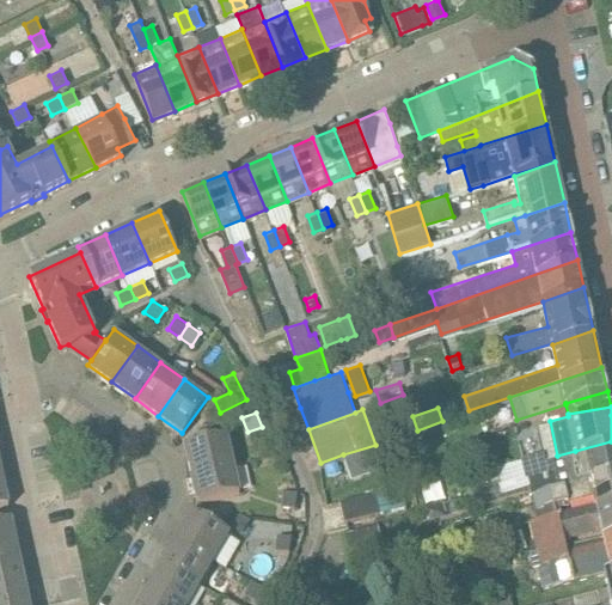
[(190,471),(233,462),(227,433),(184,442),(190,471)]
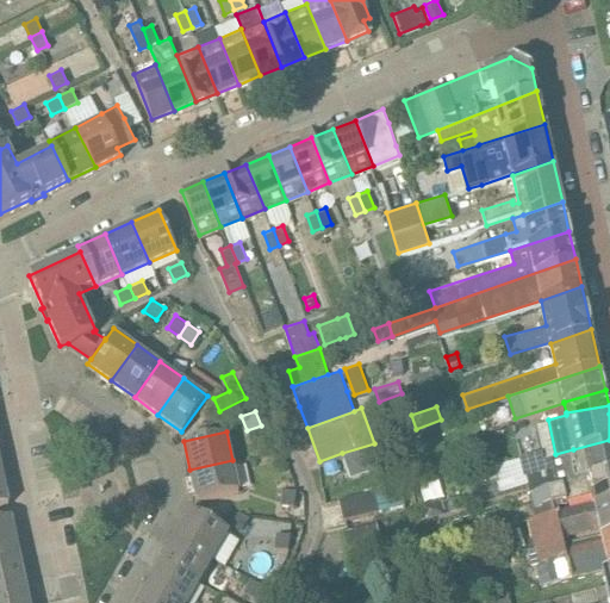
[(553,474),(554,482),(609,467),(609,440),(573,449),(555,454),(543,457),(541,448),(520,453),(527,480),(553,474)]
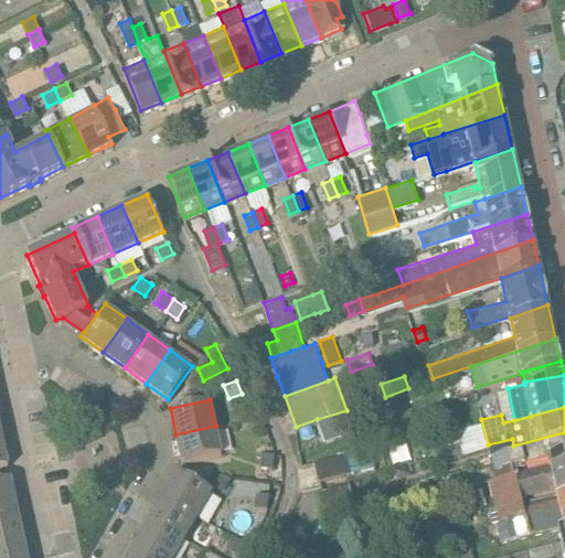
[(347,410),(317,419),(324,440),(353,430),(347,410)]
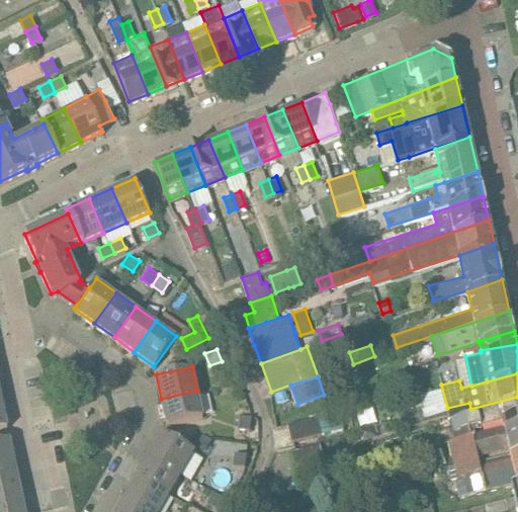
[(361,391),(364,401),(377,398),(374,388),(361,391)]
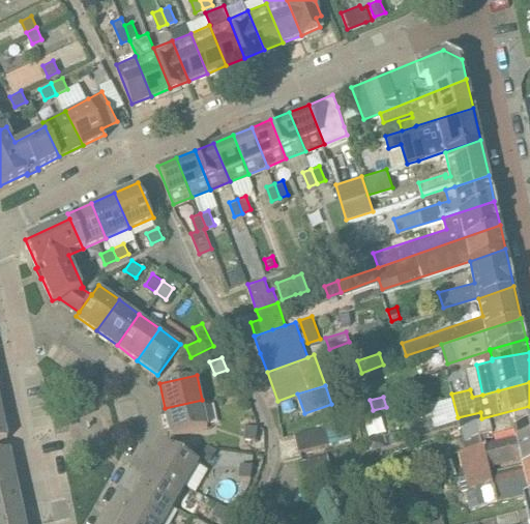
[(170,433),(207,425),(202,400),(165,408),(170,433)]
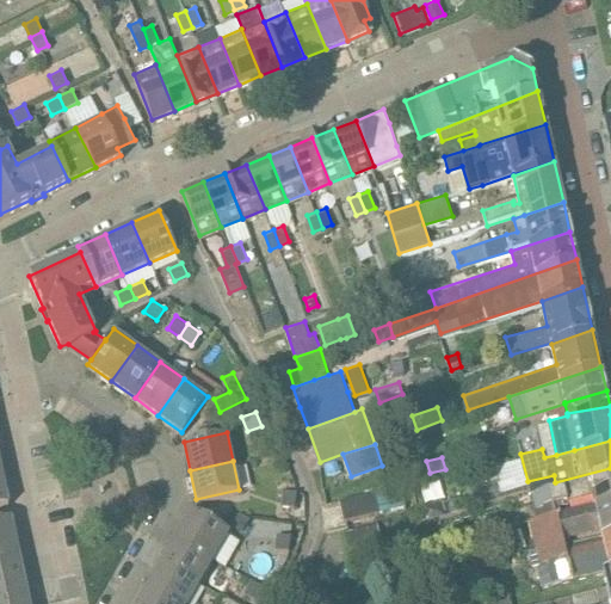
[(610,468),(555,482),(549,484),(549,485),(551,500),(593,492),(597,501),(610,498),(610,468)]
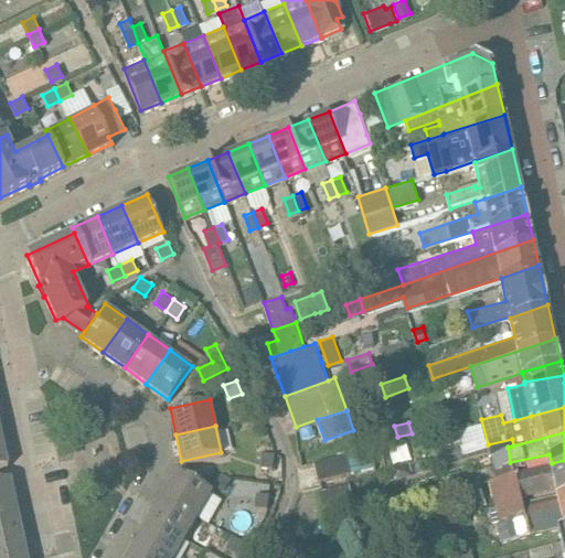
[(446,454),(461,450),(459,440),(444,443),(446,454)]
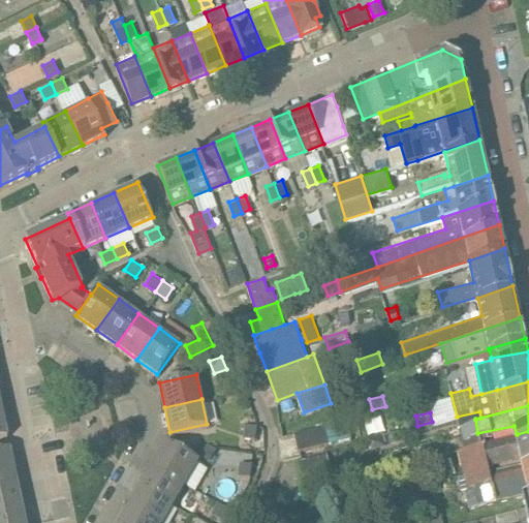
[(346,418),(323,424),(328,440),(350,435),(346,418)]
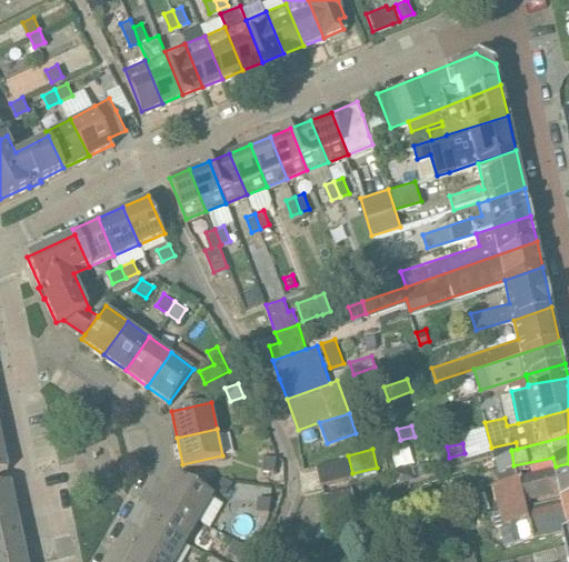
[(493,457),(497,470),(499,480),(516,475),(513,465),(511,451),(493,455),(493,457)]
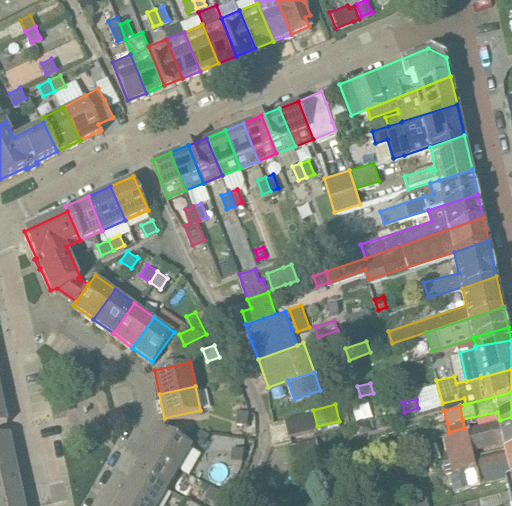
[(236,408),(235,420),(247,422),(248,409),(236,408)]
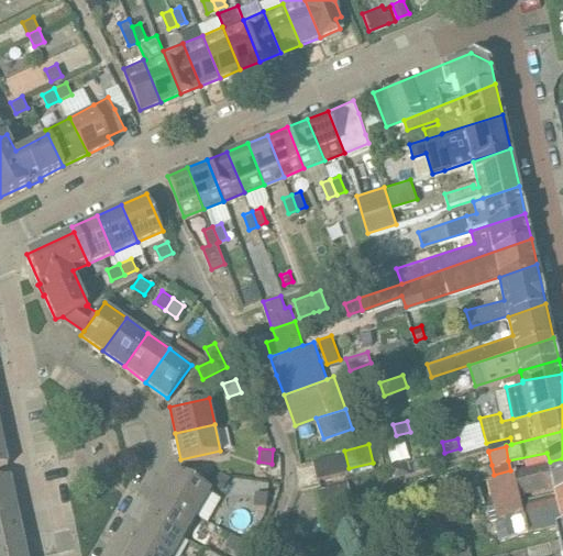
[(317,476),(349,468),(344,451),(312,458),(317,476)]
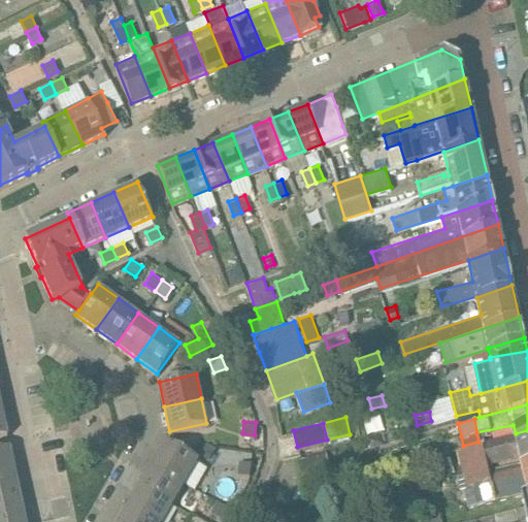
[(527,430),(516,433),(481,442),(486,462),(520,455),(521,459),(521,460),(527,458),(527,430)]
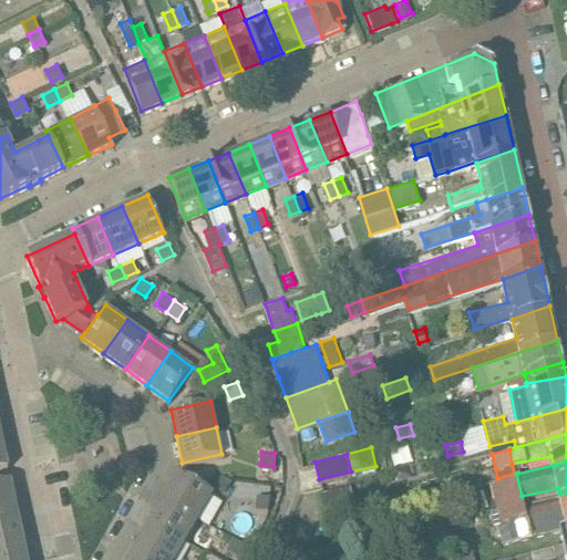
[(199,516),(213,491),(177,472),(164,495),(199,516)]
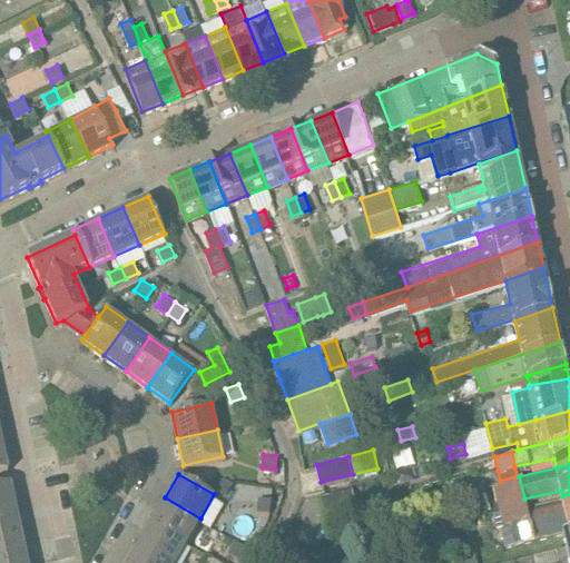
[(563,531),(569,529),(569,494),(562,496),(562,495),(526,504),(524,499),(519,476),(517,476),(500,481),(493,482),(494,483),(507,543),(534,537),(563,531)]
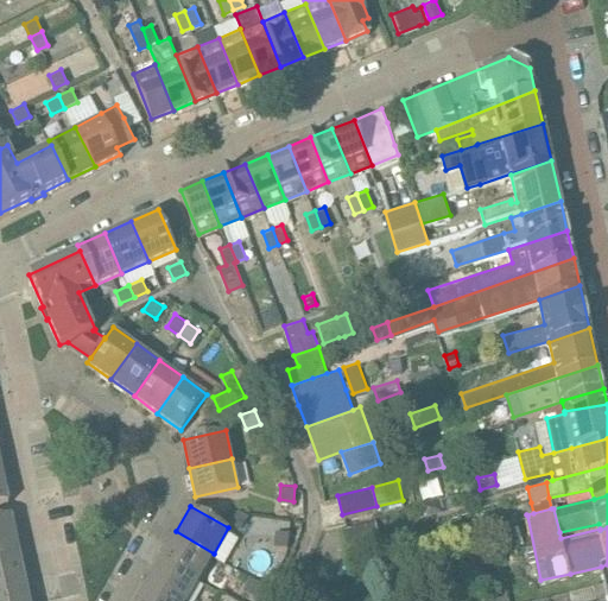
[(0,544),(17,542),(10,513),(0,514),(0,544)]
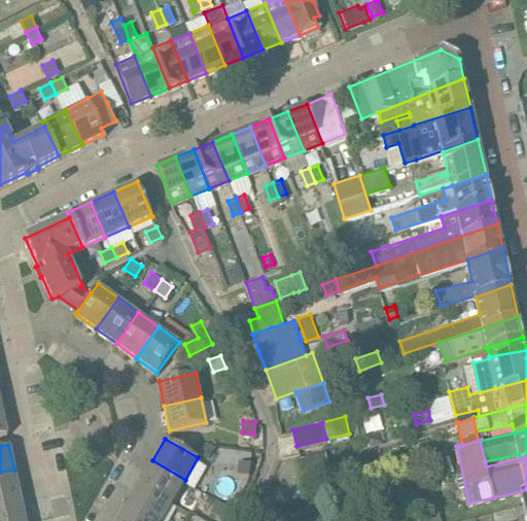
[(428,453),(433,474),(449,471),(444,449),(428,453)]
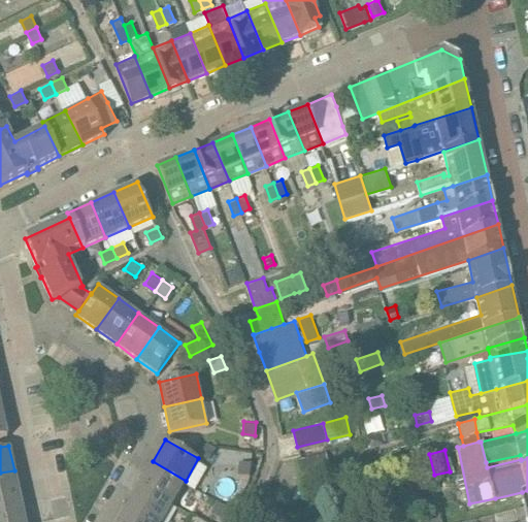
[(305,487),(319,484),(354,476),(350,459),(329,463),(326,451),(298,457),(305,487)]
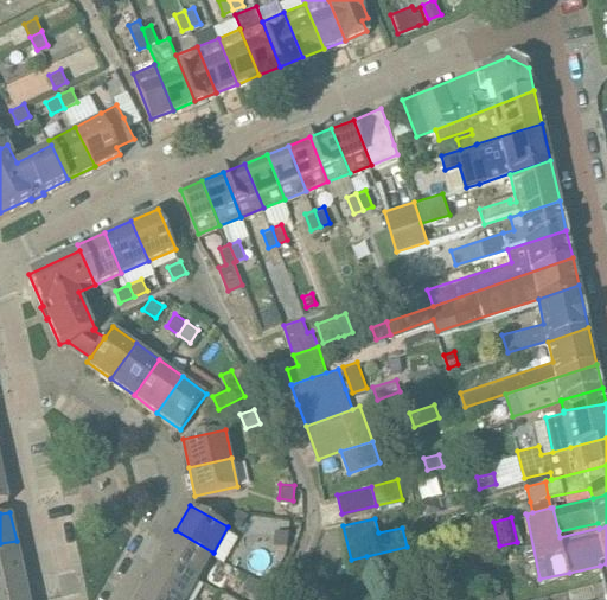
[(275,527),(273,542),(287,543),(288,528),(275,527)]
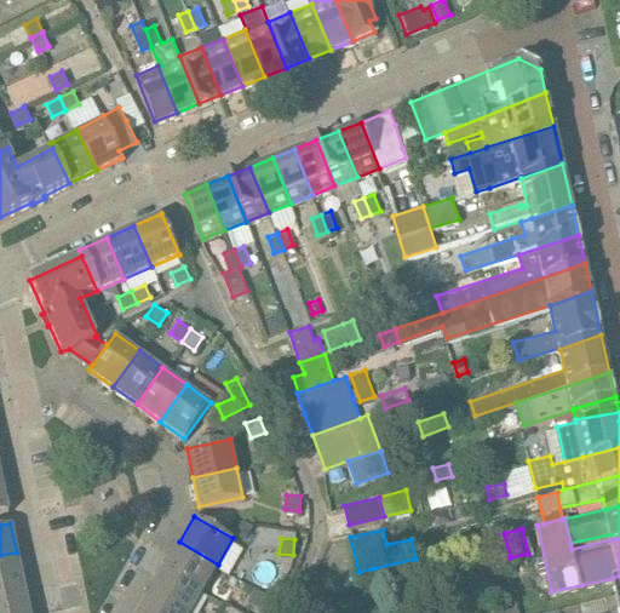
[(202,590),(218,565),(179,542),(164,567),(202,590)]
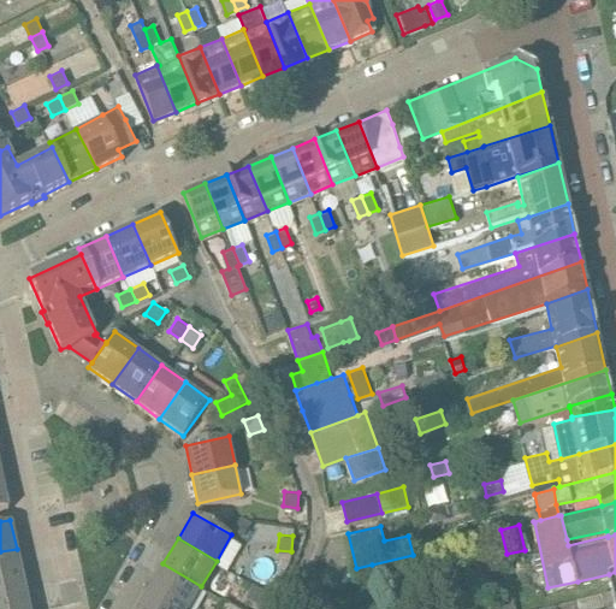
[(0,581),(23,578),(17,549),(0,551),(0,581)]
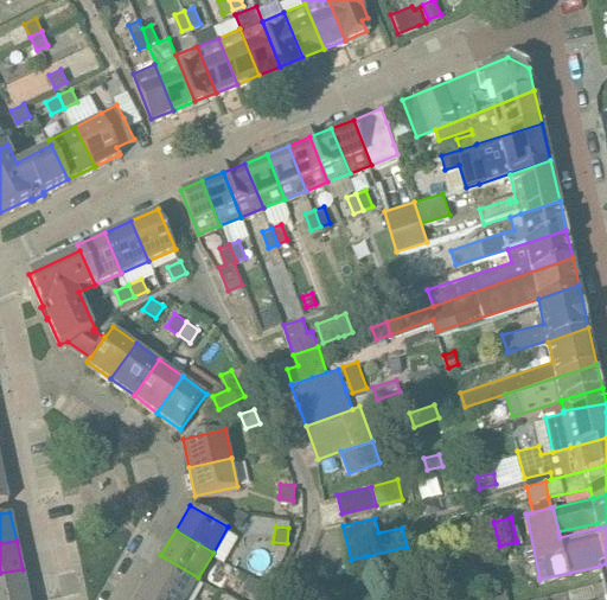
[(180,599),(185,599),(198,578),(160,555),(146,580),(180,599)]
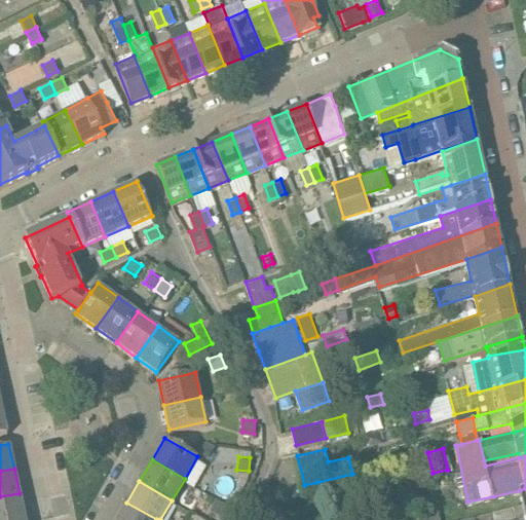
[(525,519),(525,488),(520,490),(522,503),(513,504),(516,517),(500,519),(525,519)]
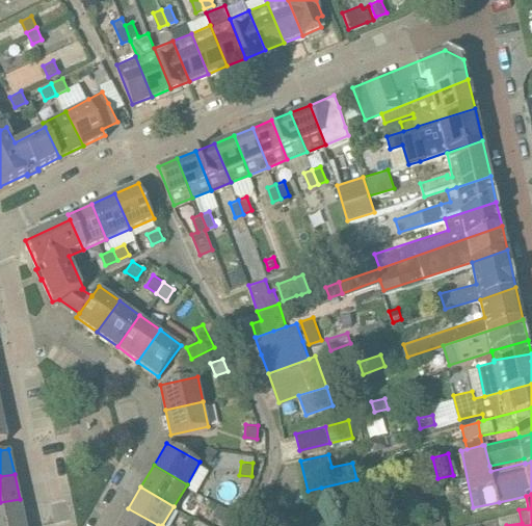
[(0,525),(9,525),(25,523),(20,499),(0,502),(0,525)]
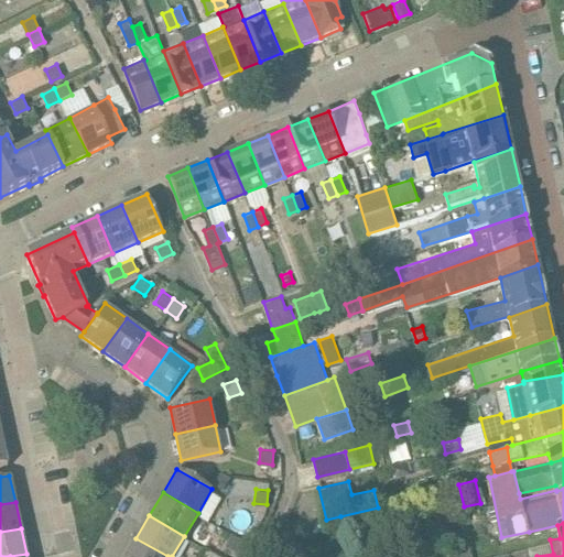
[(225,544),(236,550),(243,538),(231,532),(225,544)]
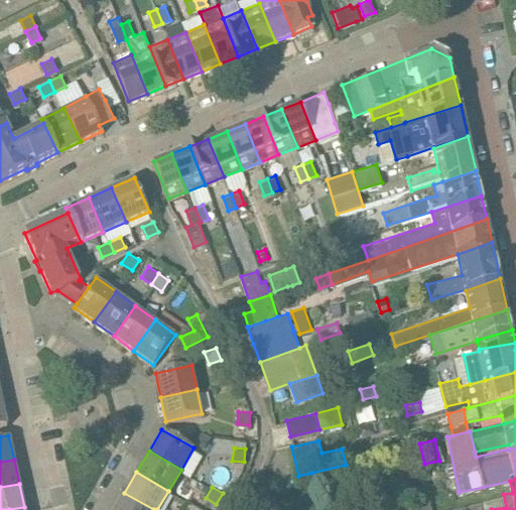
[(153,509),(124,493),(114,509),(153,509)]
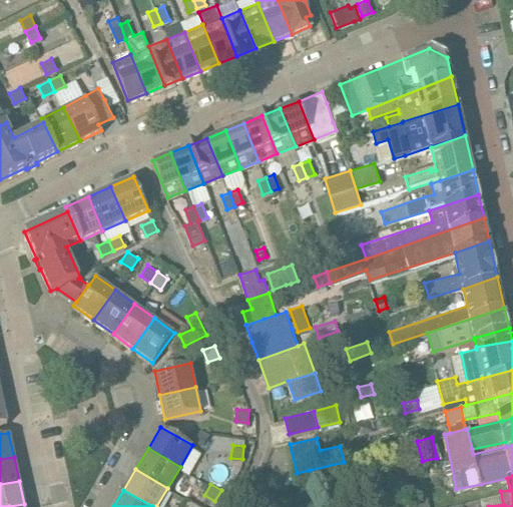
[(221,490),(214,501),(223,506),(229,495),(221,490)]
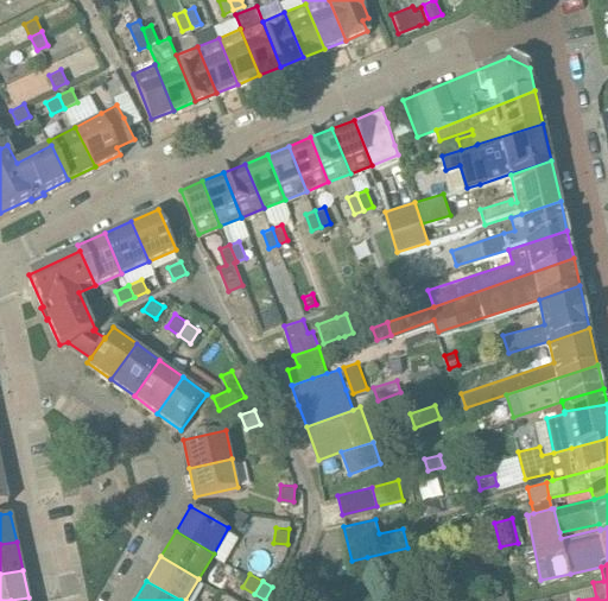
[(482,600),(508,600),(506,587),(480,593),(482,600)]
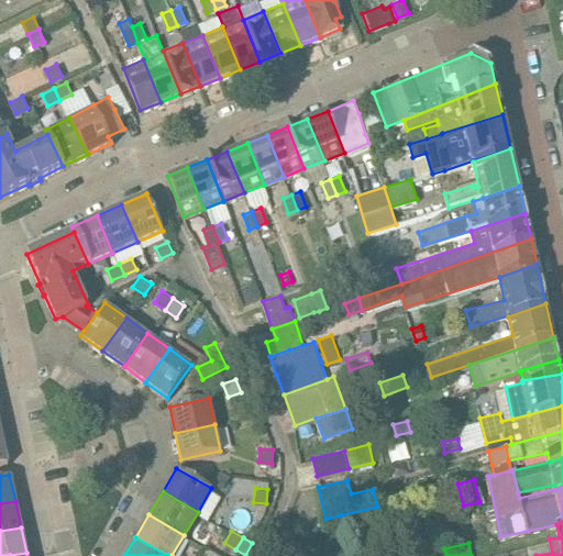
[(200,555),(225,555),(207,545),(200,555)]
